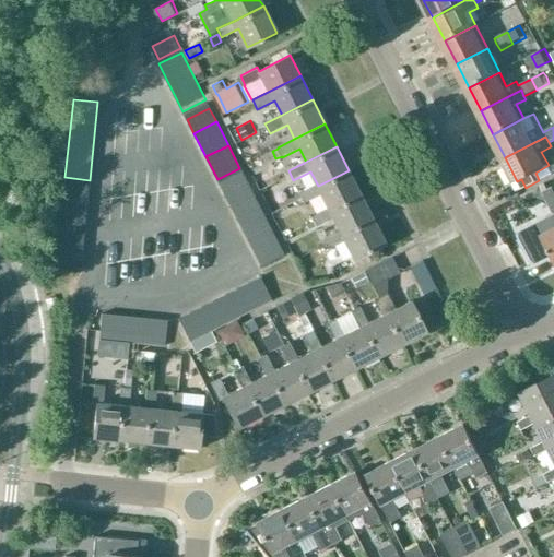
[(217,179),(228,203),(251,191),(239,168),(217,179)]
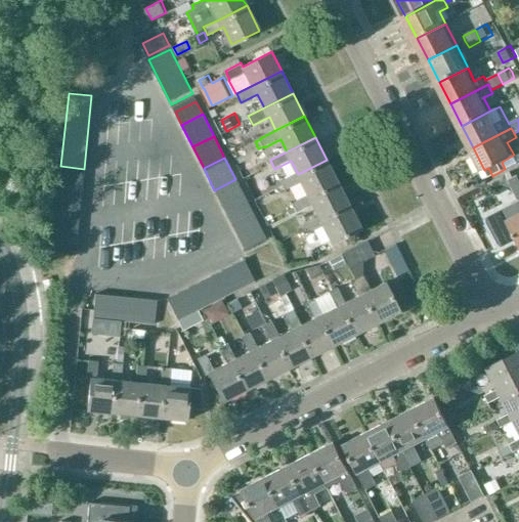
[(302,182),(309,196),(337,182),(327,160),(298,174),(283,182),(287,190),(302,182)]
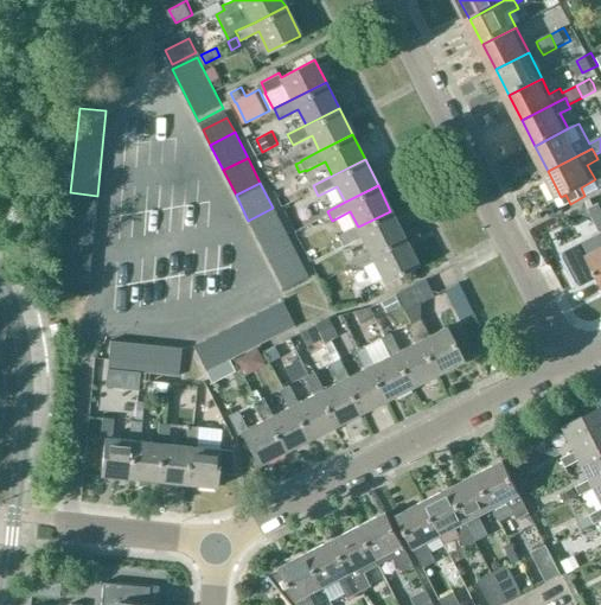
[(97,196),(70,192),(59,292),(87,294),(97,196)]
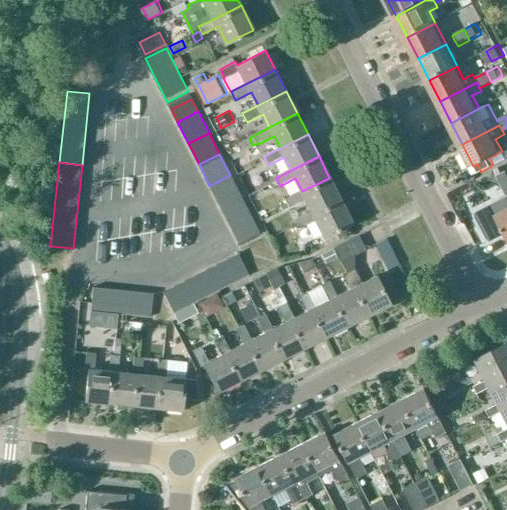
[(485,190),(502,181),(496,170),(479,179),(485,190)]
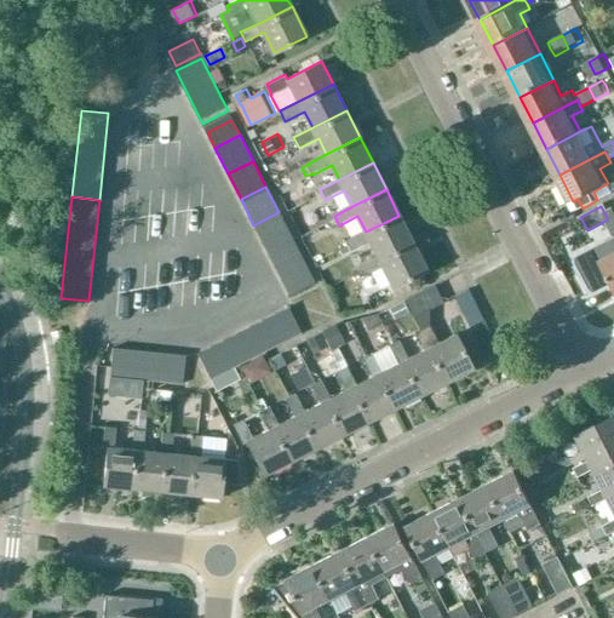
[(279,212),(253,225),(267,251),(292,239),(279,212)]
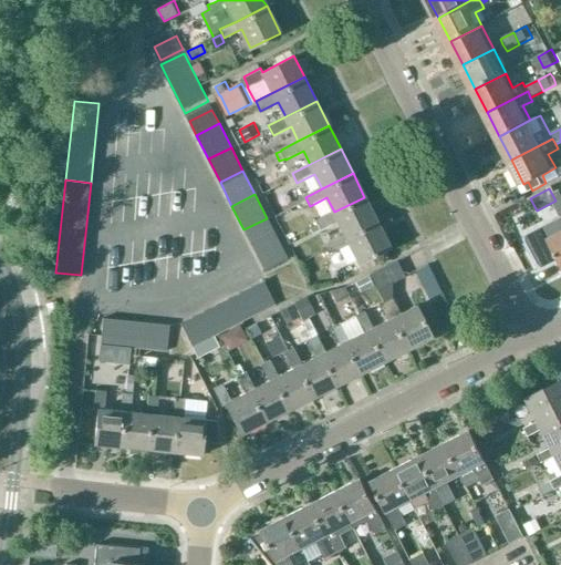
[(364,197),(334,212),(318,221),(322,229),(339,222),(345,234),(375,219),(364,197)]
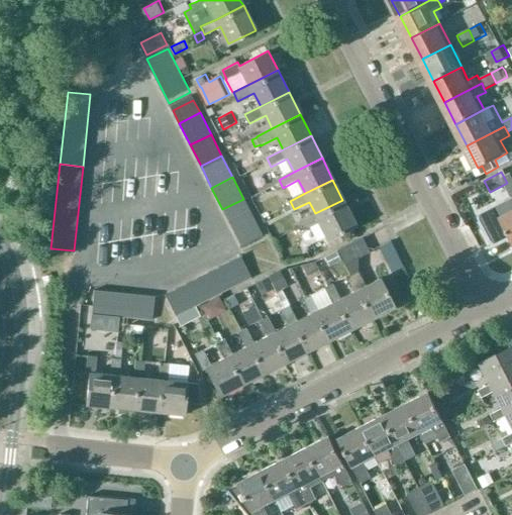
[(254,220),(243,199),(222,209),(233,231),(254,220)]
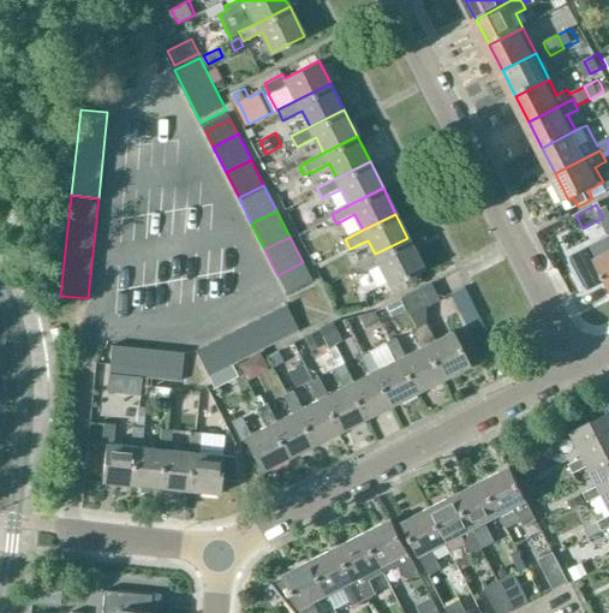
[(407,238),(375,254),(358,262),(364,274),(381,266),(389,284),(423,268),(407,238)]
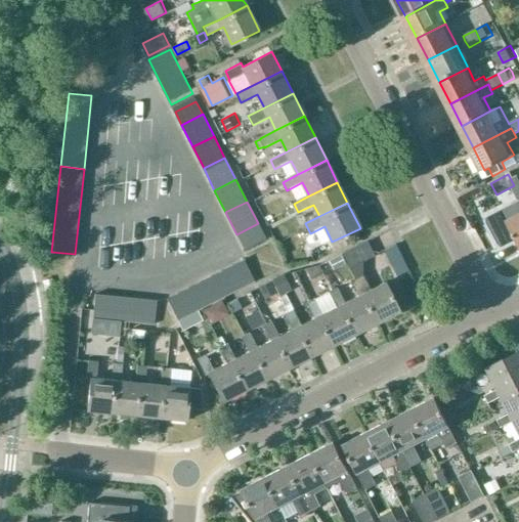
[(518,205),(488,220),(502,247),(518,238),(518,205)]
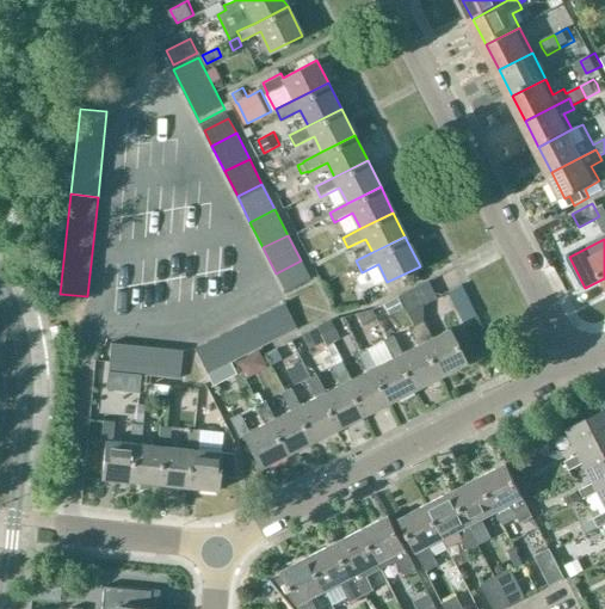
[(276,274),(285,291),(309,278),(301,260),(276,274)]
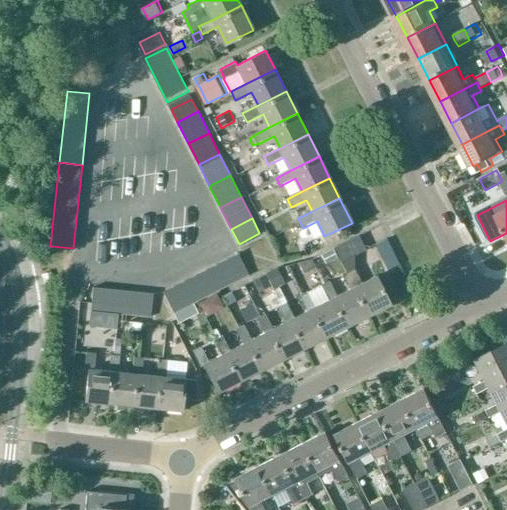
[(259,233),(239,244),(242,249),(262,239),(259,233)]
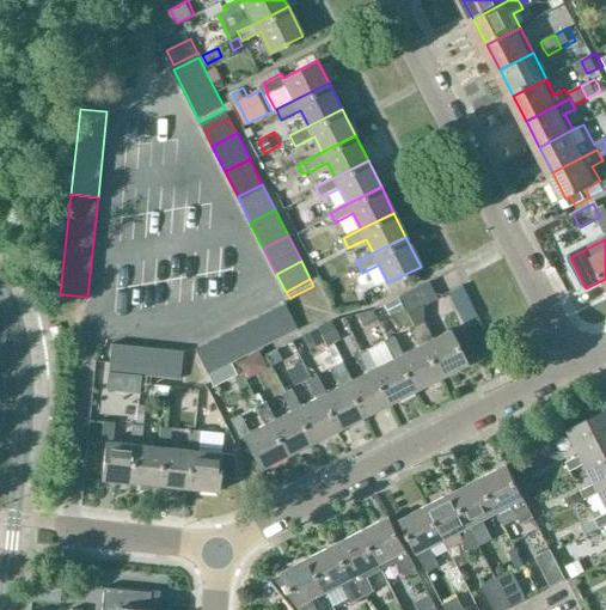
[(403,294),(412,312),(441,297),(433,279),(403,294)]
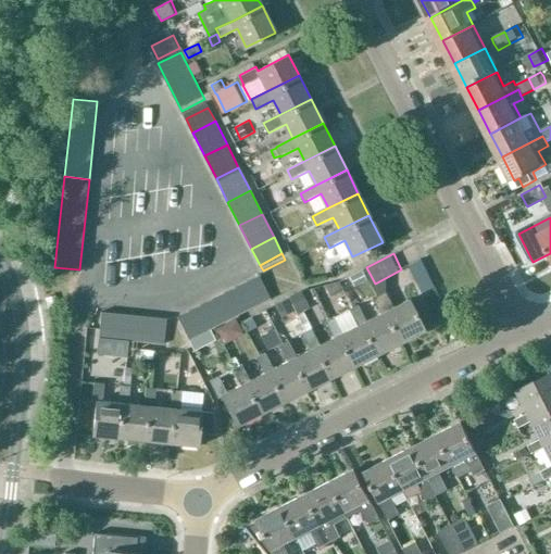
[(371,278),(366,268),(353,274),(359,285),(371,278)]
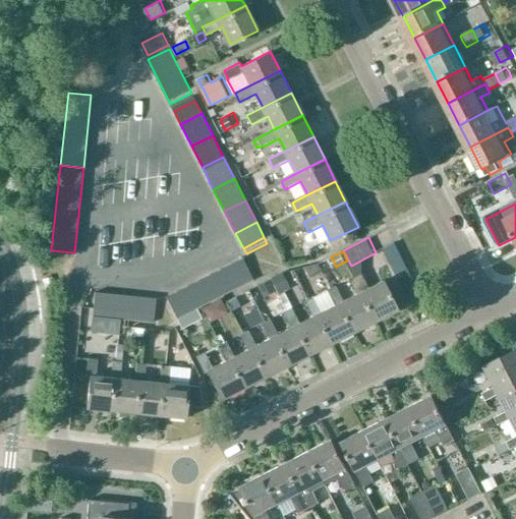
[(404,254),(392,261),(398,273),(410,267),(404,254)]
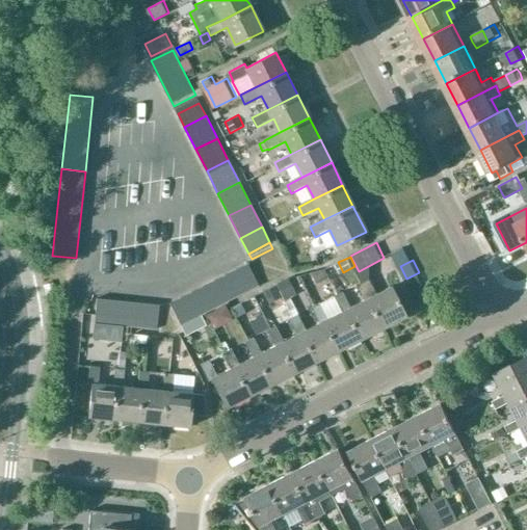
[(240,267),(252,290),(259,287),(247,263),(240,267)]
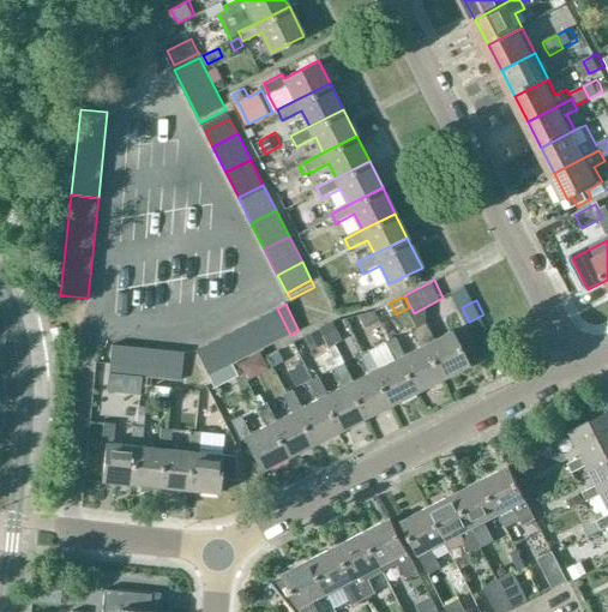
[(420,325),(411,330),(420,347),(437,382),(468,366),(467,363),(471,360),(473,355),(468,347),(463,345),(459,347),(452,333),(439,339),(429,321),(431,304),(414,313),(420,325)]
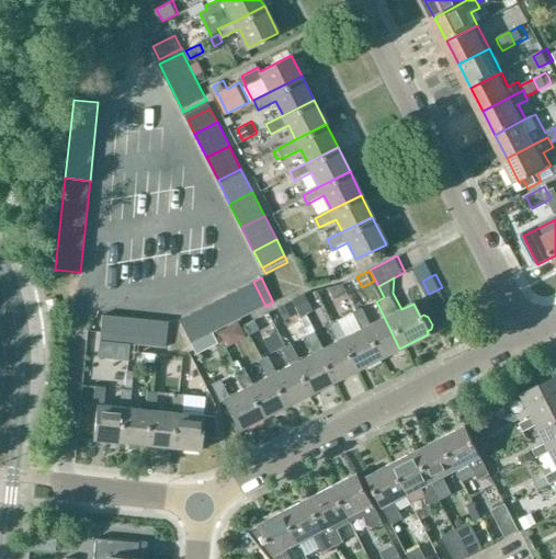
[(265,306),(253,282),(229,293),(242,318),(265,306)]
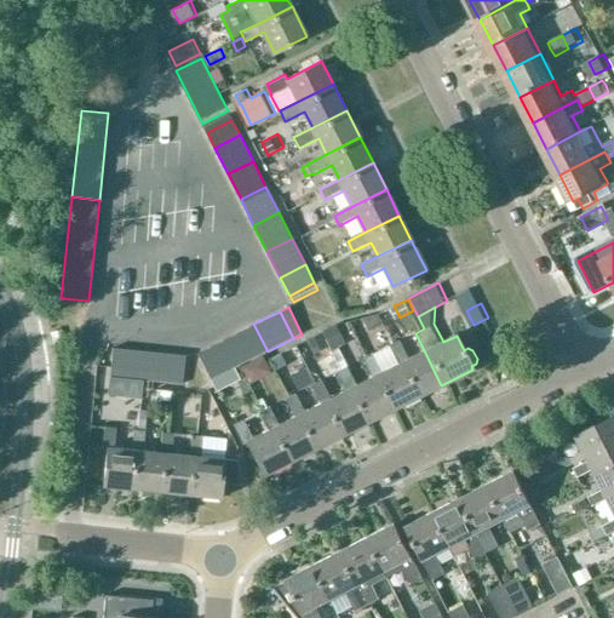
[(384,325),(379,314),(367,316),(373,330),(384,325)]
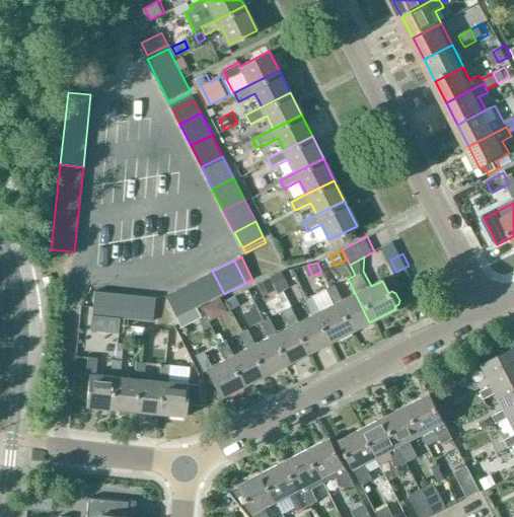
[(202,305),(224,294),(212,271),(191,282),(202,305)]
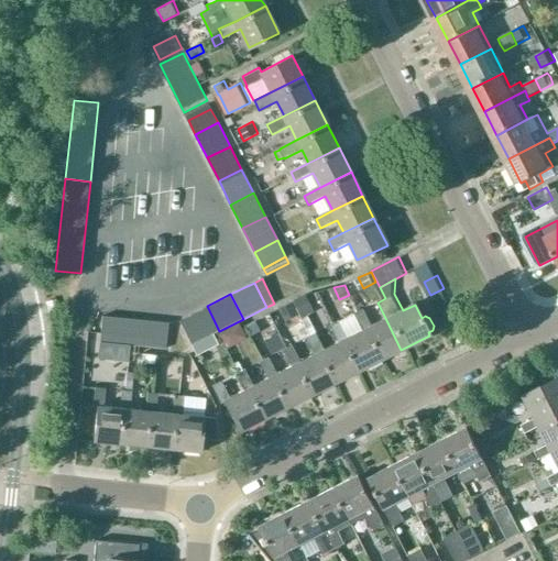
[(315,308),(308,295),(296,300),(303,315),(315,308)]
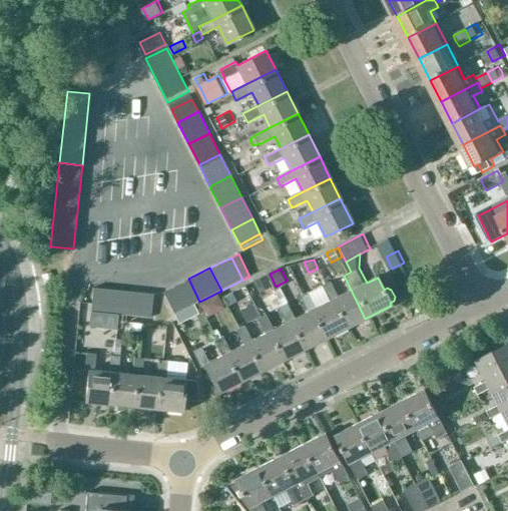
[(268,275),(259,280),(264,290),(273,286),(268,275)]
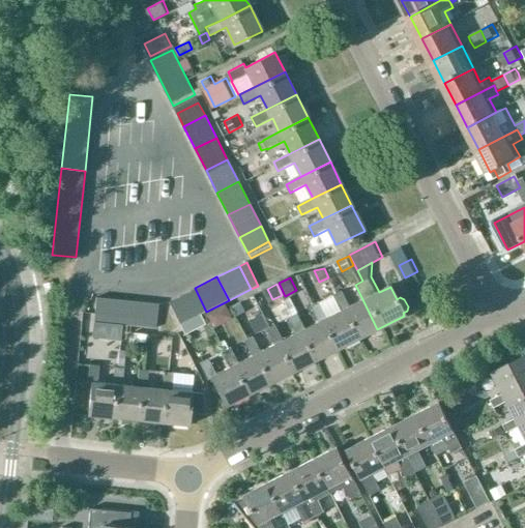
[(206,312),(195,288),(171,300),(182,323),(193,318),(206,312)]
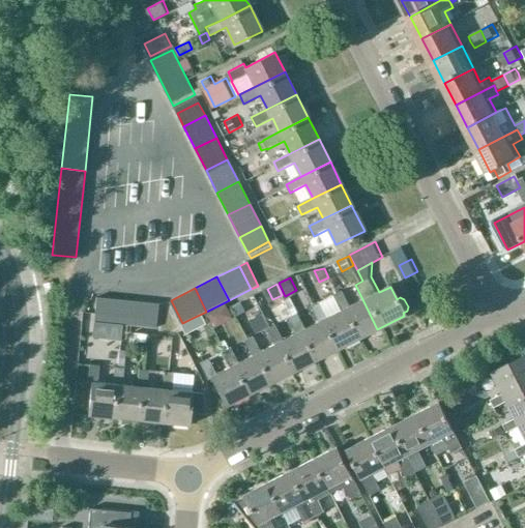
[(333,295),(355,340),(377,329),(362,299),(349,306),(342,291),(333,295)]
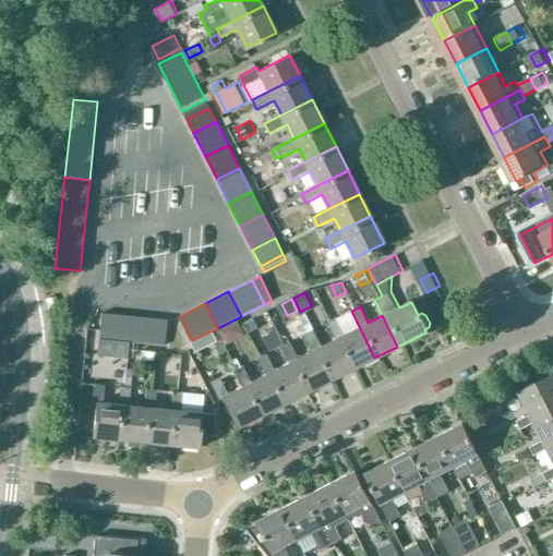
[(351,311),(327,323),(335,338),(350,370),(374,358),(351,311)]
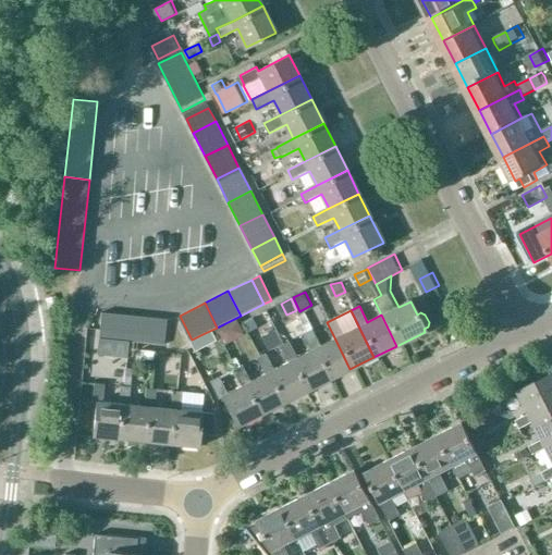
[(119,341),(130,342),(132,316),(102,313),(100,340),(119,341)]
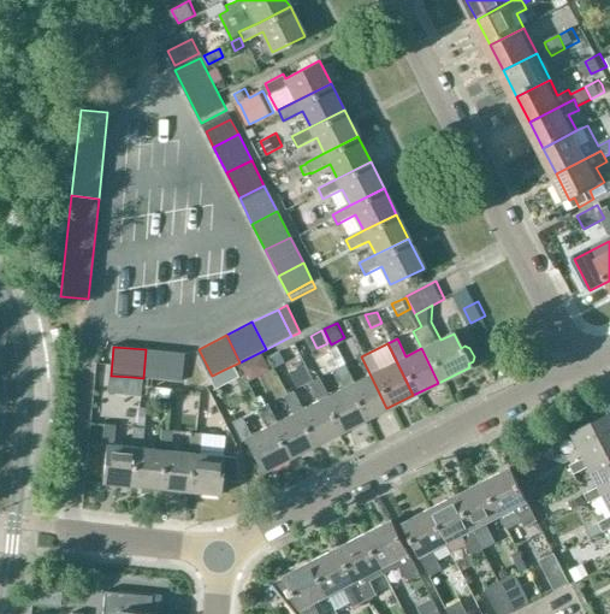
[(144,378),(172,381),(175,352),(146,349),(143,378),(144,378)]
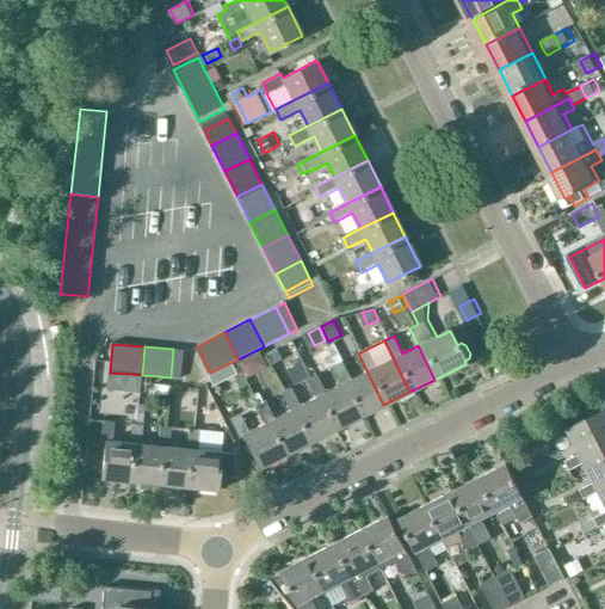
[(269,352),(275,363),(285,358),(279,348),(269,352)]
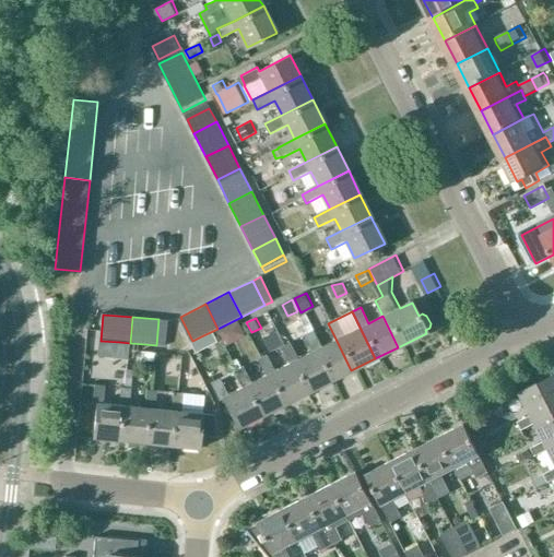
[(158,319),(156,345),(165,346),(167,320),(158,319)]
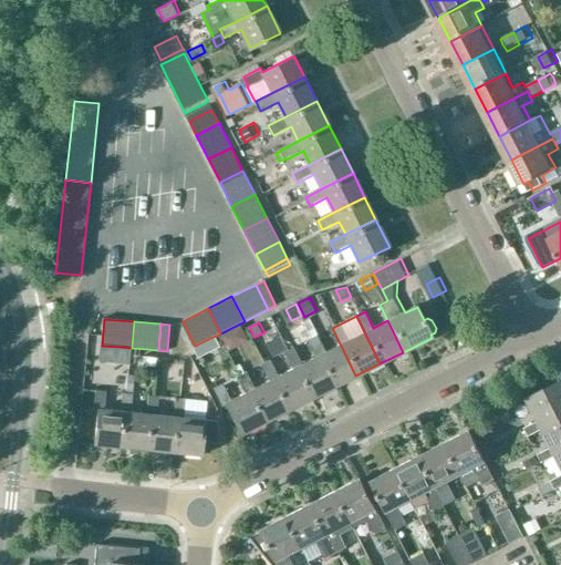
[(309,340),(317,356),(332,388),(355,376),(340,343),(325,351),(318,336),(309,340)]
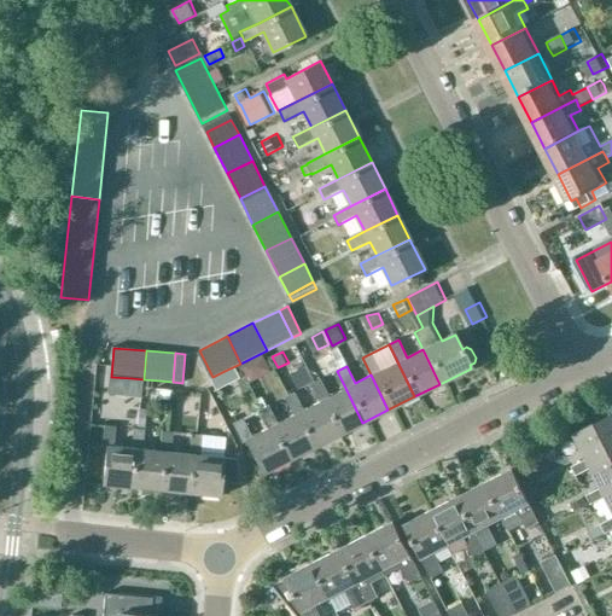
[(225,371),(213,377),(219,389),(231,383),(225,371)]
